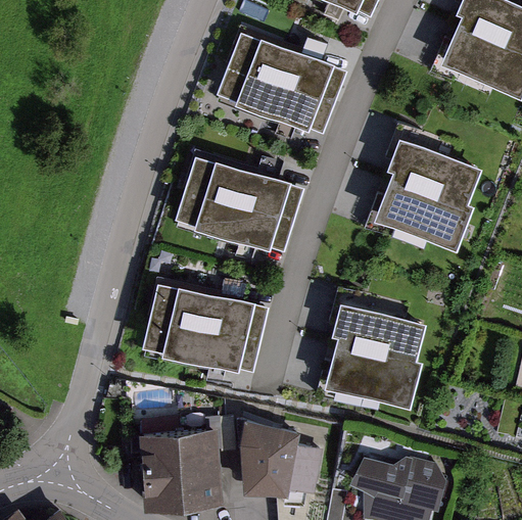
[(322,0),(370,22),(380,0),(322,0)]
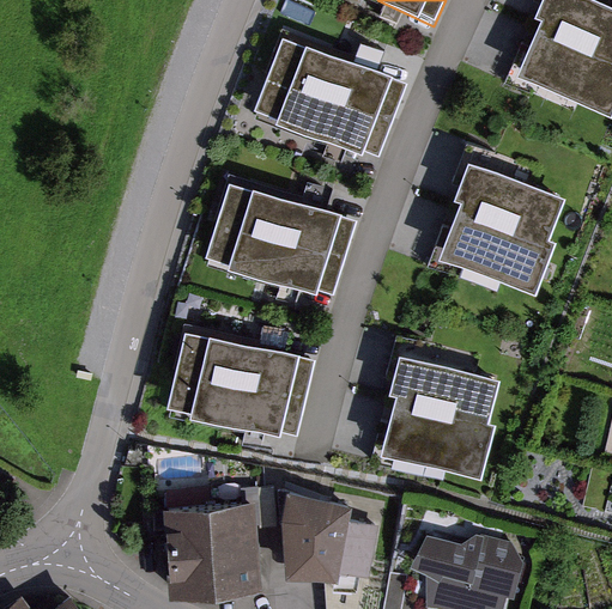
[(521,75),(611,117),(611,7),(595,0),(547,0),(540,17),(547,20),(537,42),(521,75)]
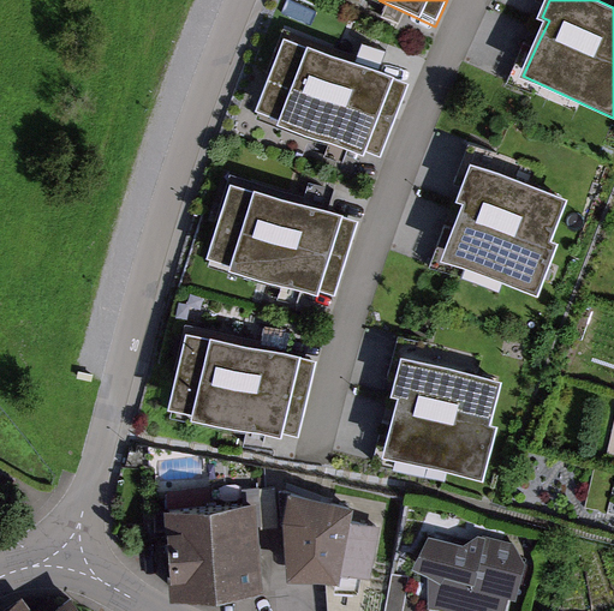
[(399,109),(409,85),(282,42),(256,118),(382,161),(392,131),(399,109)]
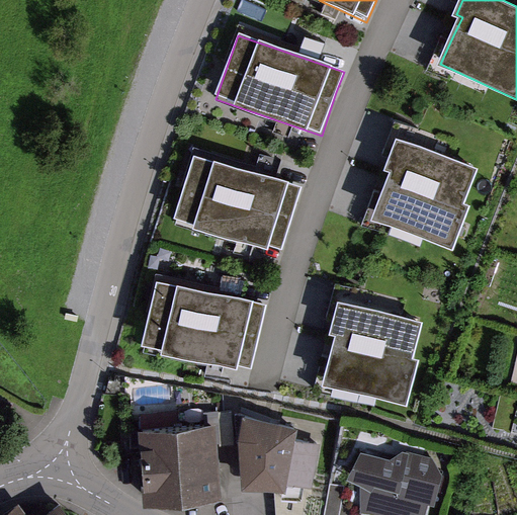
[(463,204),(478,169),(400,137),(385,172),(393,175),(385,191),(374,220),(452,252),(471,207),(463,204)]
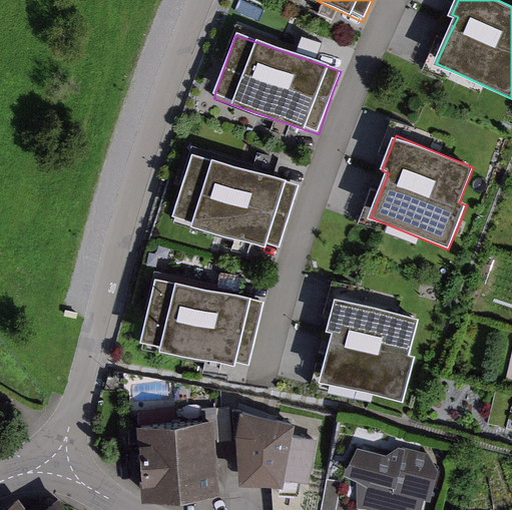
[(292,207),(298,188),(192,157),(173,219),(280,250),(284,230),(292,207)]
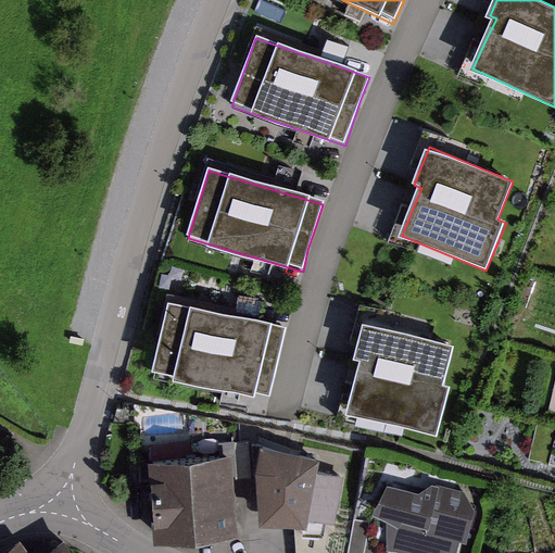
[(278,352),(286,329),(169,304),(154,374),(270,399),(274,375),(278,352)]
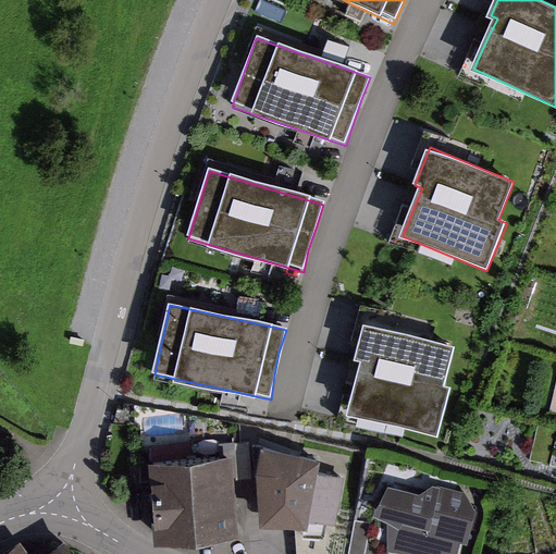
[(345,409),(436,432),(449,383),(443,382),(453,342),(362,318),(354,352),(359,353),(358,358),(354,377),(345,409)]
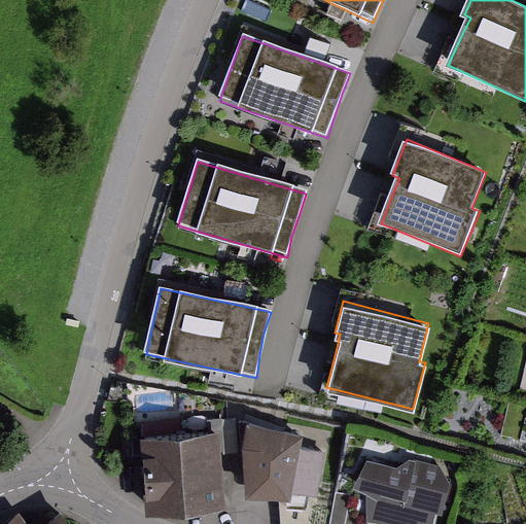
[(207,419),(207,428),(219,428),(220,455),(238,454),(236,418),(207,419)]
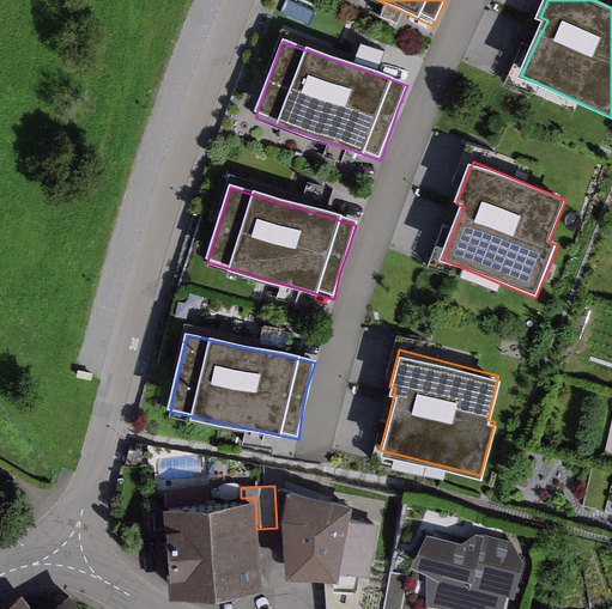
[(286,573),(325,580),(326,608),(381,608),(386,589),(368,577),(377,525),(349,518),(352,500),(288,487),(282,516),(286,573)]
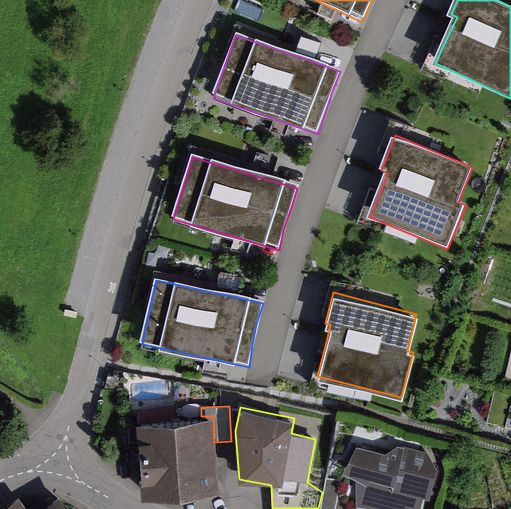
[(214,442),(213,416),(201,416),(136,420),(140,478),(141,495),(217,491),(214,442)]
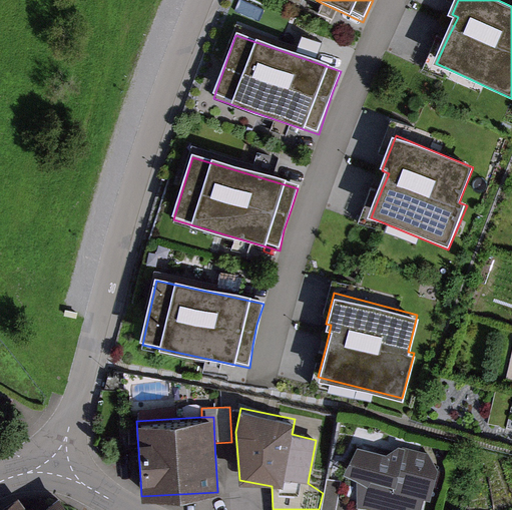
[(386,454),(358,446),(344,471),(356,479),(355,509),(421,509),(423,500),(430,501),(436,470),(428,455),(399,447),(386,454)]
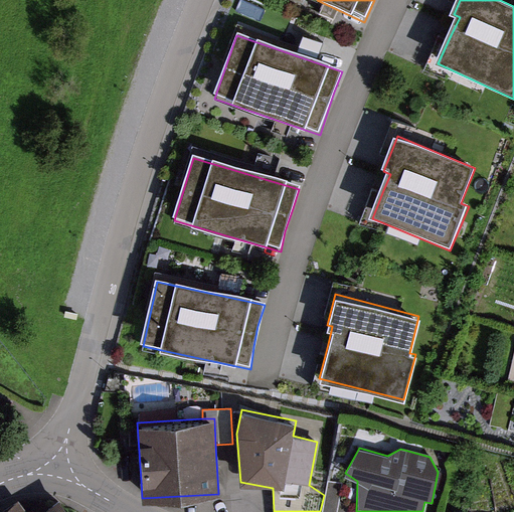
[(336,511),(342,485),(327,482),(324,495),(320,511),(336,511)]
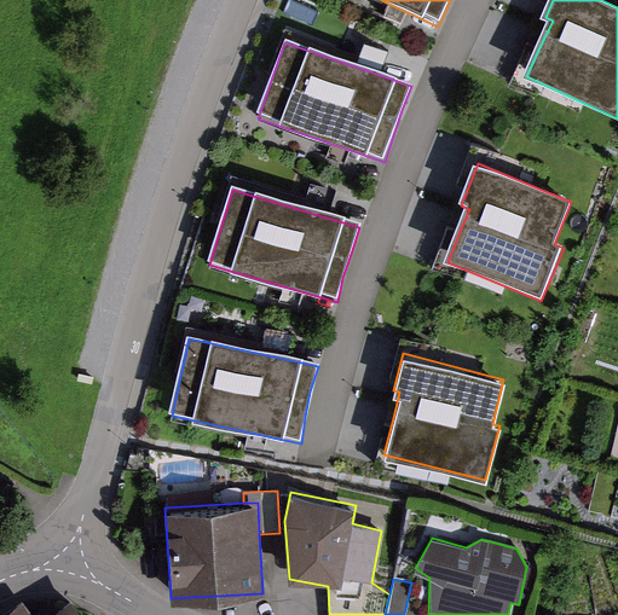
[(84,614),(71,597),(46,614),(30,614),(21,599),(0,614),(84,614)]
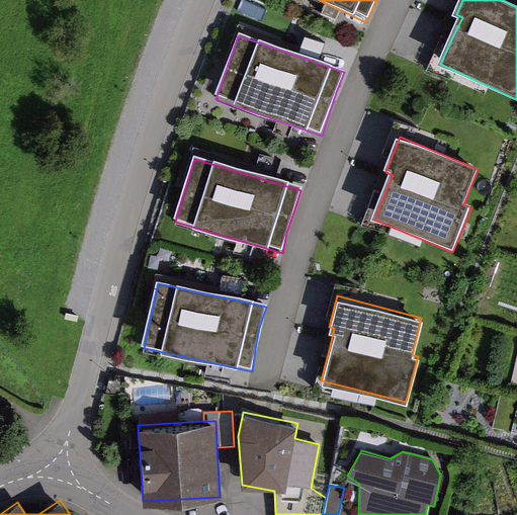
All buildings are outlined.
